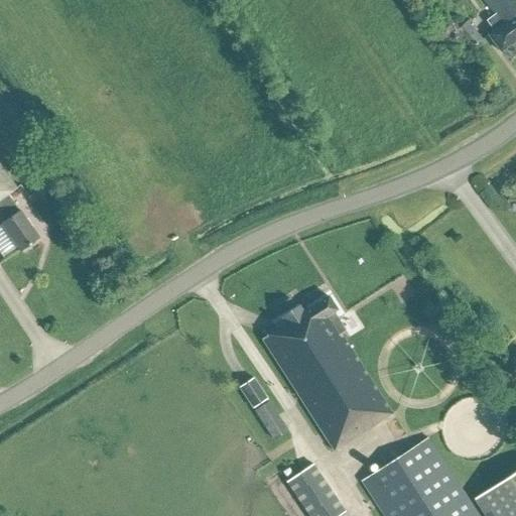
[(515,0),(483,0),(494,14),(485,20),(492,30),(487,34),(500,52),(515,39),(515,0)]
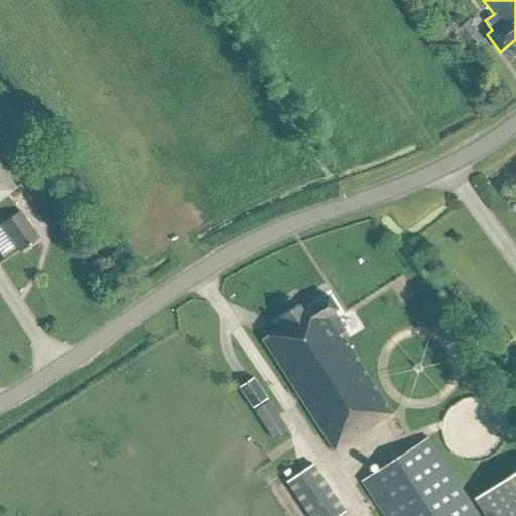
[(470,49),(483,38),(467,20),(455,29),(470,49)]
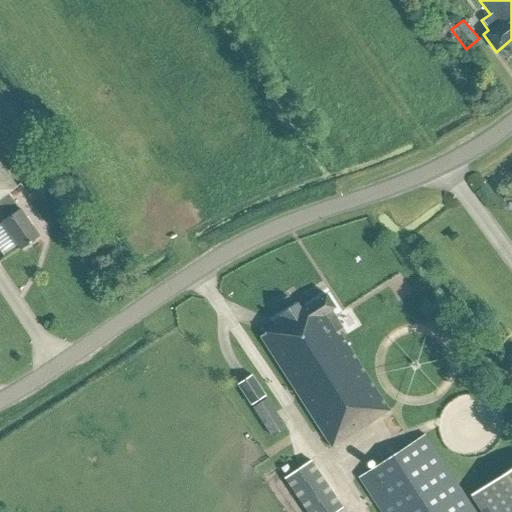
[(0,163),(0,222),(20,249),(38,236),(19,209),(18,209),(7,193),(16,186),(0,163)]
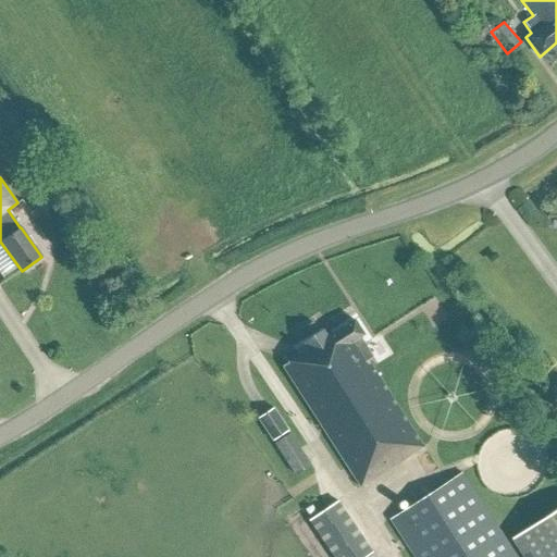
[(372,357),(359,337),(363,335),(354,320),(326,337),(322,330),(302,342),(308,349),(282,366),(360,486),(422,446),(367,360),(372,357)]
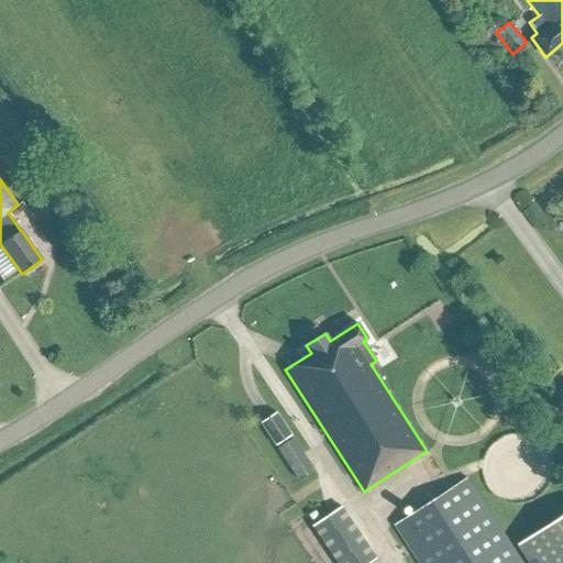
[(275,444),(291,433),(276,411),(261,422),(275,444)]
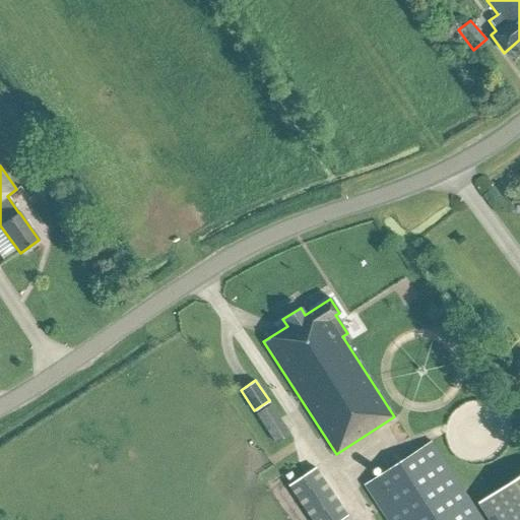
[(275,442),(289,434),(270,403),(255,412),(275,442)]
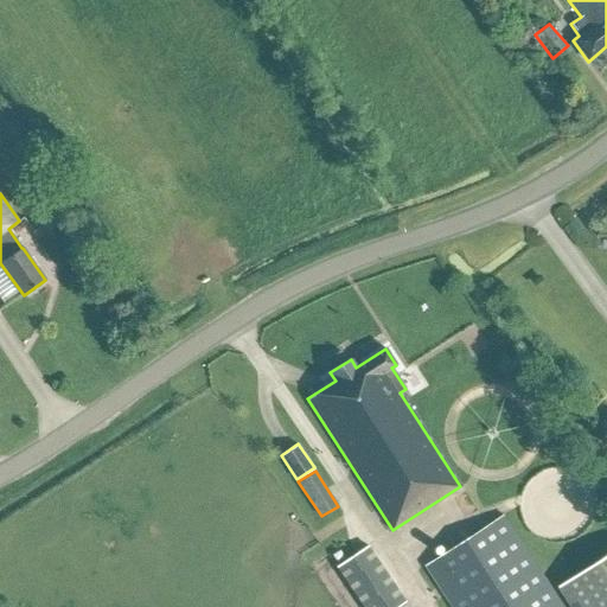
[(451,606),(562,606),(503,516),(425,566),(451,606)]
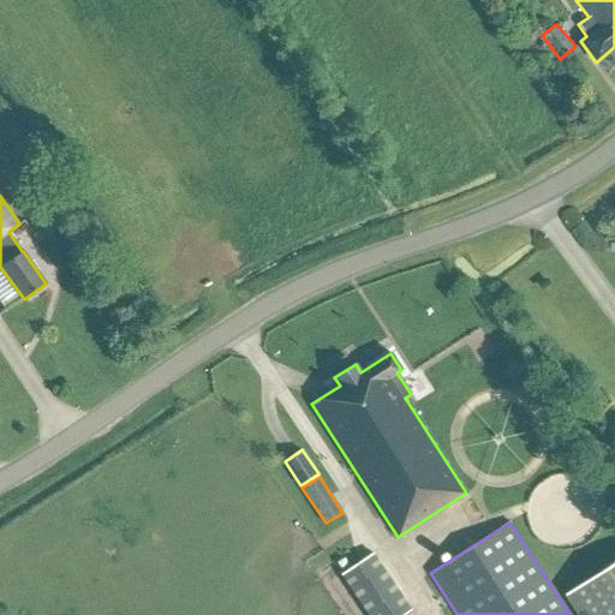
[(366,614),(399,614),(411,607),(372,551),(340,574),(366,614)]
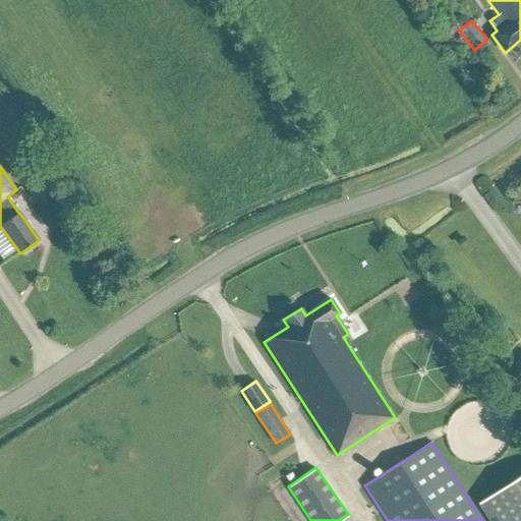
[(488,520),(520,520),(520,473),(477,502),(488,520)]
